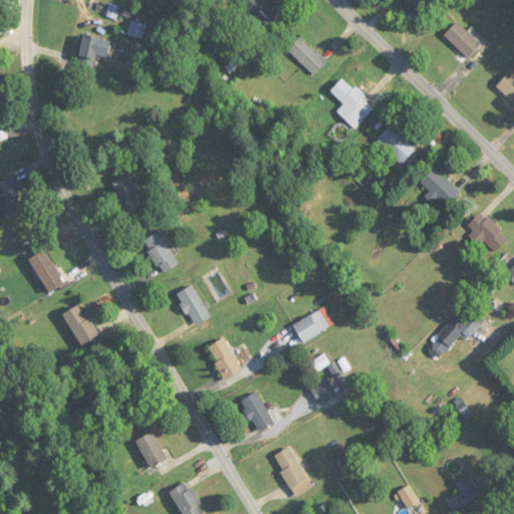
[(238,0),(264,26),(277,14),(262,0),(238,0)]
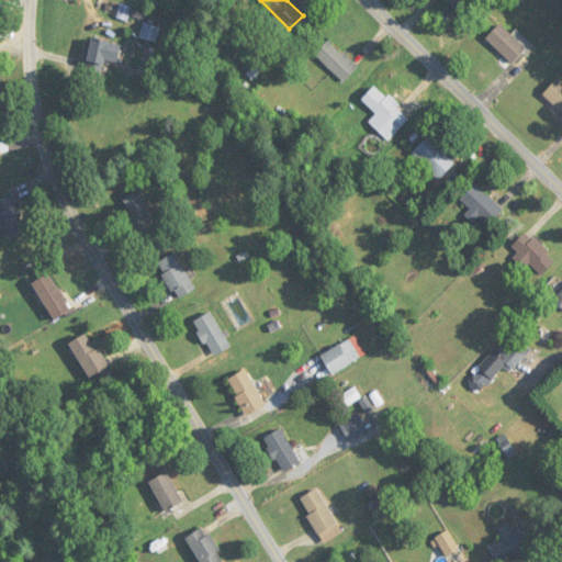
[(446,0),(460,13),(473,0),(446,0)]
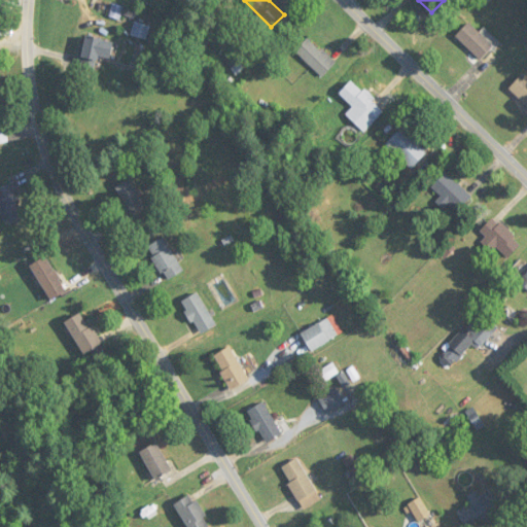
[(132,35),(150,41),(154,28),(136,22),(132,35)]
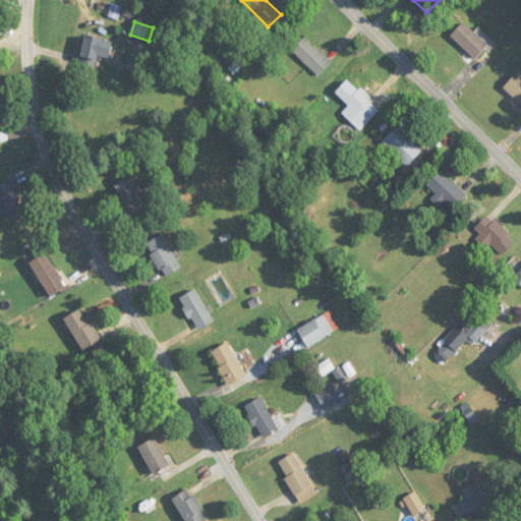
[(487,46),(464,22),(451,36),(474,59),(487,46)]
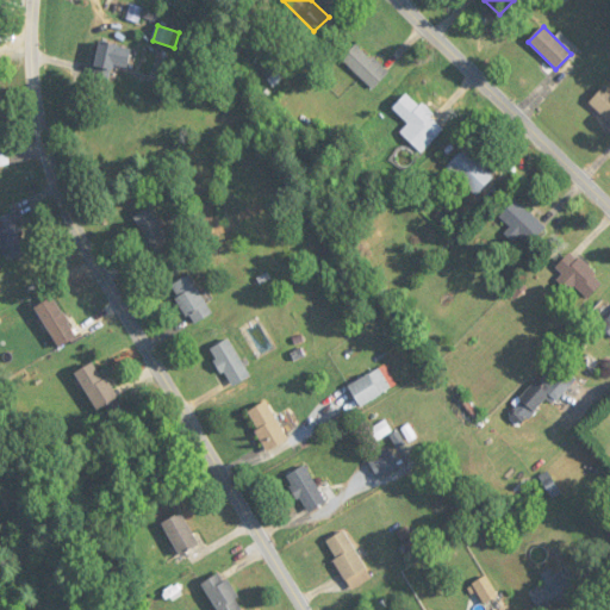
[(128,68),(132,51),(103,41),(91,75),(110,81),(116,64),(128,68)]
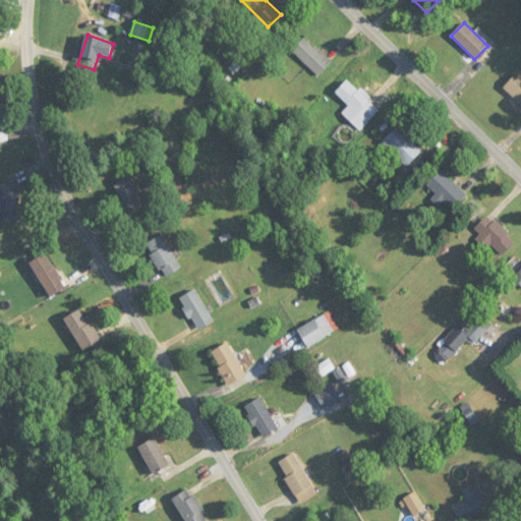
[(320,76),(333,62),(305,37),(292,51),(320,76)]
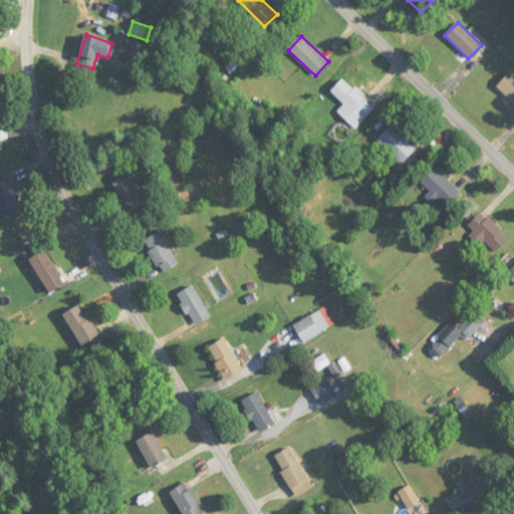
[(513,102),(513,76),(510,72),(497,85),(513,102)]
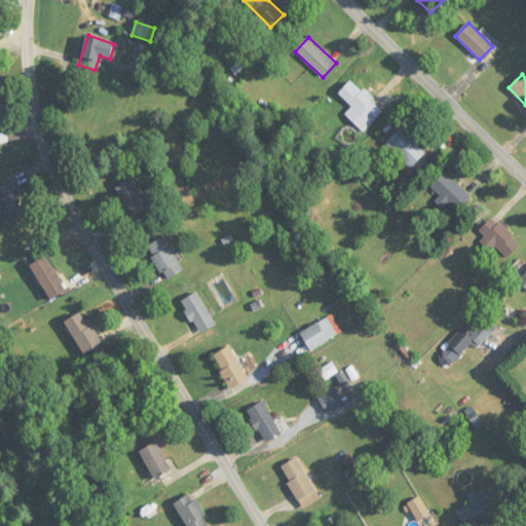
[(346,114),(364,133),(384,112),(353,79),(339,94),(353,107),(346,114)]
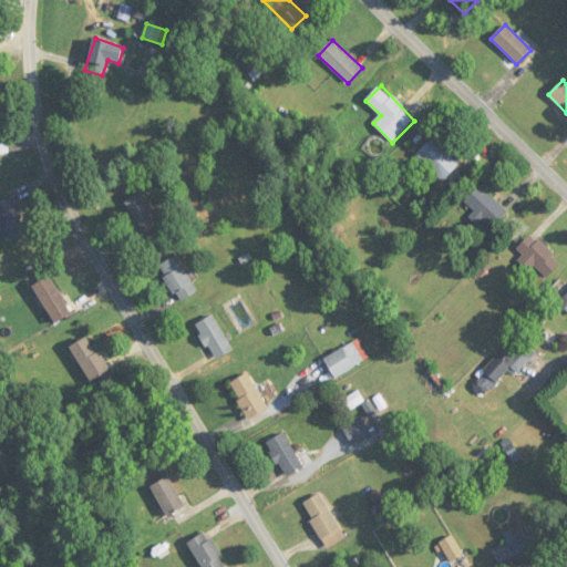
[(460,165),(433,138),(416,155),(443,182),(460,165)]
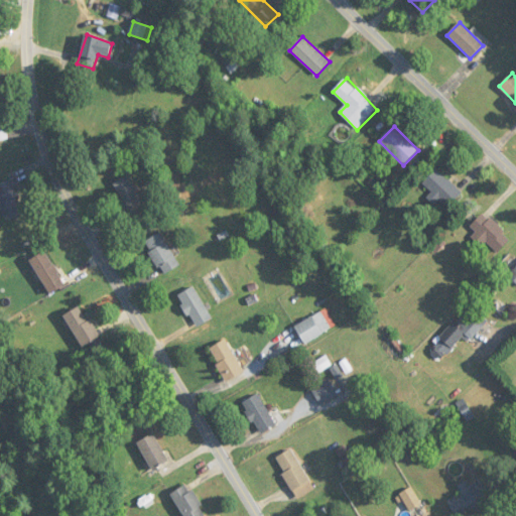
[(0,138),(8,138),(7,129),(0,129),(0,138)]
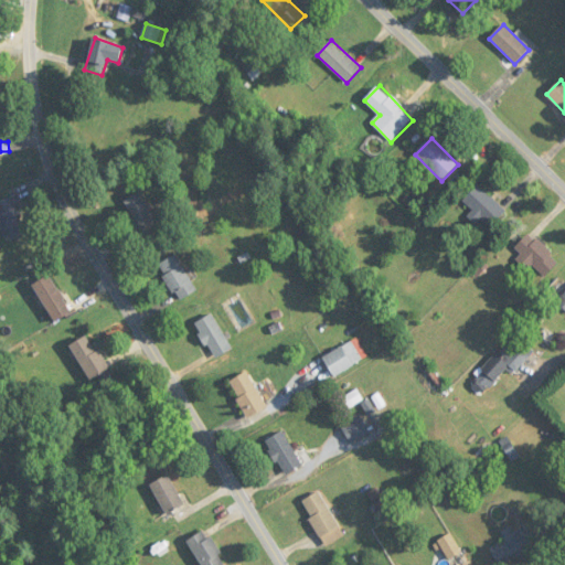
[(465,201),(491,227),(507,212),(480,185),(465,201)]
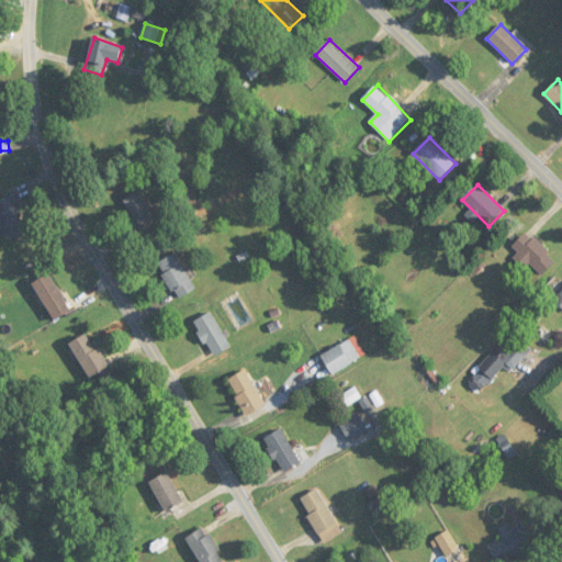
[(124,200),(141,237),(158,229),(143,191),(124,200)]
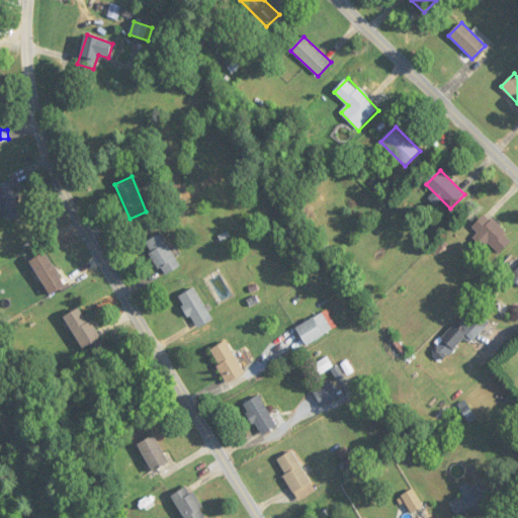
[(24,214),(12,180),(0,183),(0,206),(5,222),(24,214)]
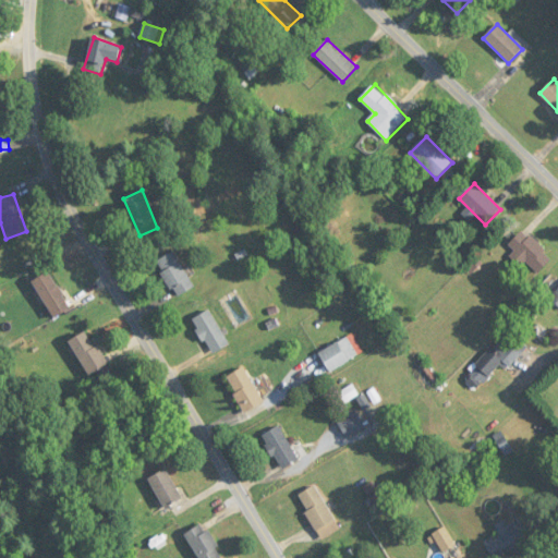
[(526,262),(538,274),(553,259),(523,230),(509,244),(516,252),(511,257),(521,267),(526,262)]
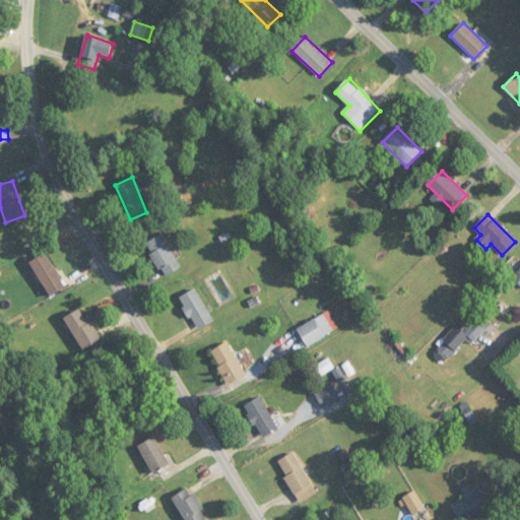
[(166,277),(182,267),(163,235),(146,245),(166,277)]
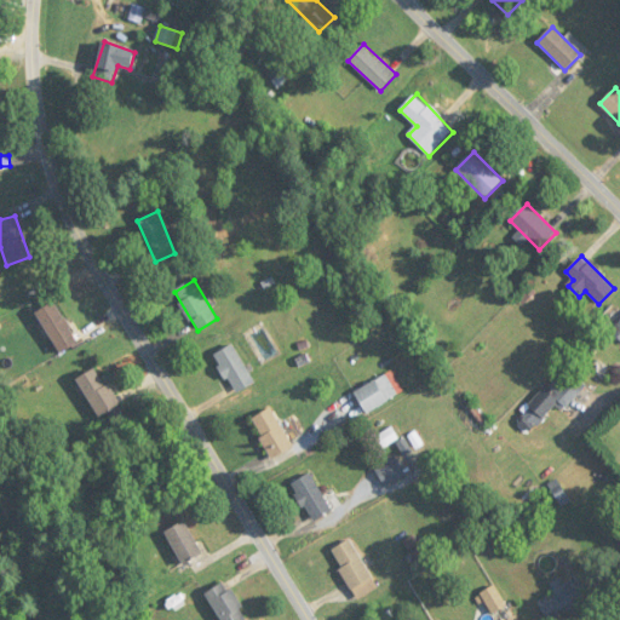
[(78,344),(56,302),(36,311),(59,354),(78,344)]
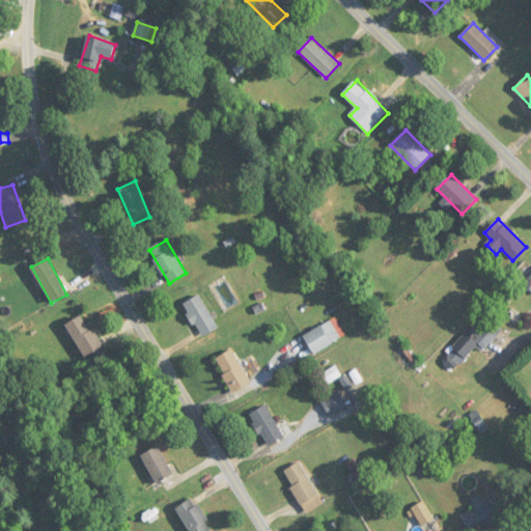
[(184,305),(203,337),(219,327),(199,295),(184,305)]
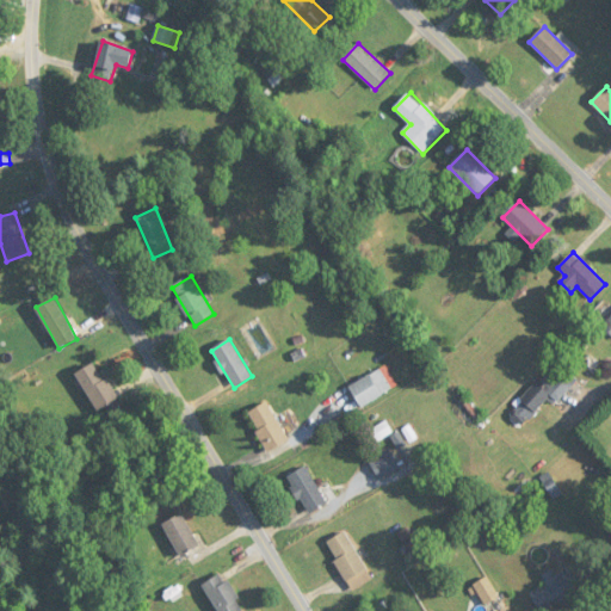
[(75,375),(98,412),(118,399),(96,363),(75,375)]
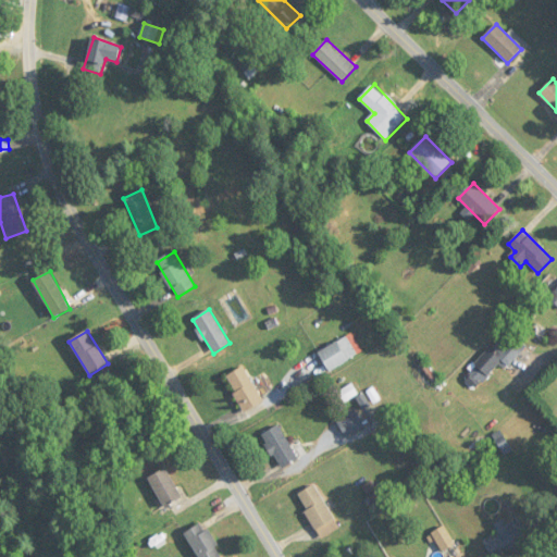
[(528,347),(511,331),(475,366),(487,376),(503,360),(509,366),(528,347)]
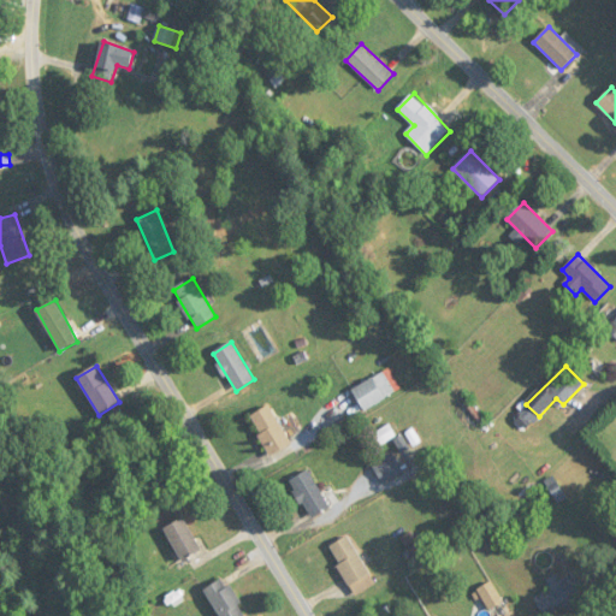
[(351,391),(365,412),(396,392),(384,372),(351,391)]
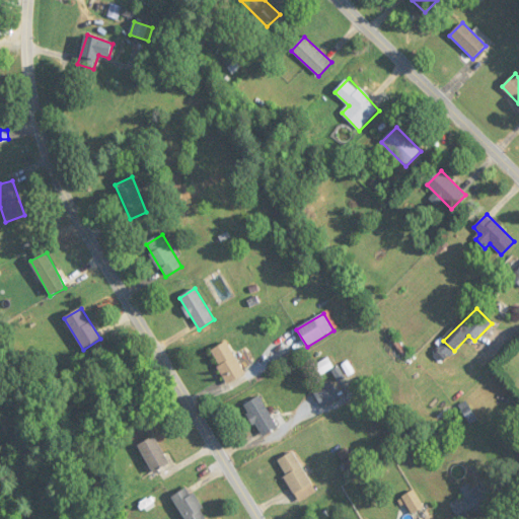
[(210,352),(229,383),(246,373),(227,342),(210,352)]
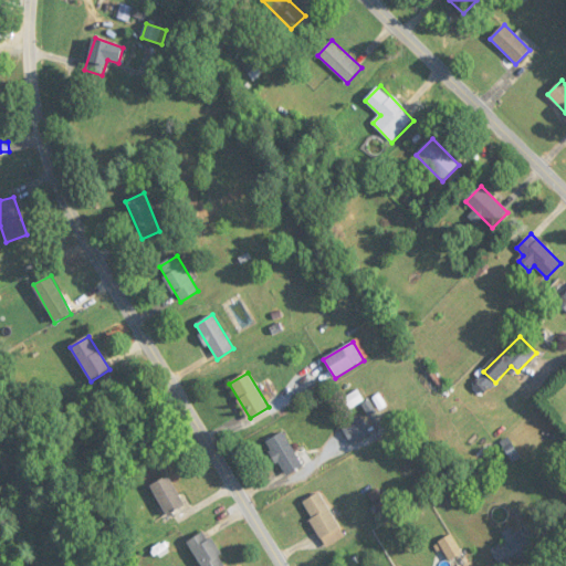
[(353,444),(370,433),(360,417),(343,428),(353,444)]
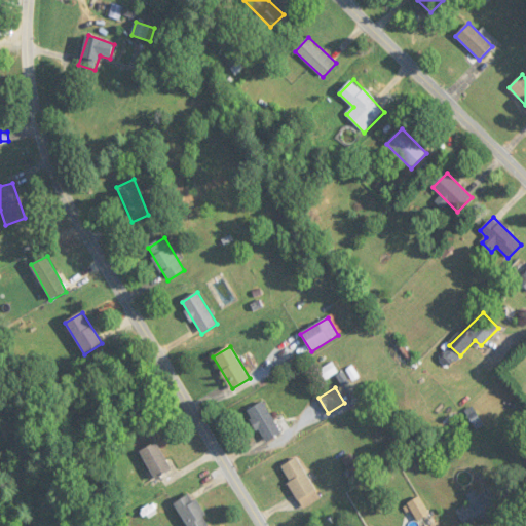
[(283,434),(263,402),(247,412),(266,443),(283,434)]
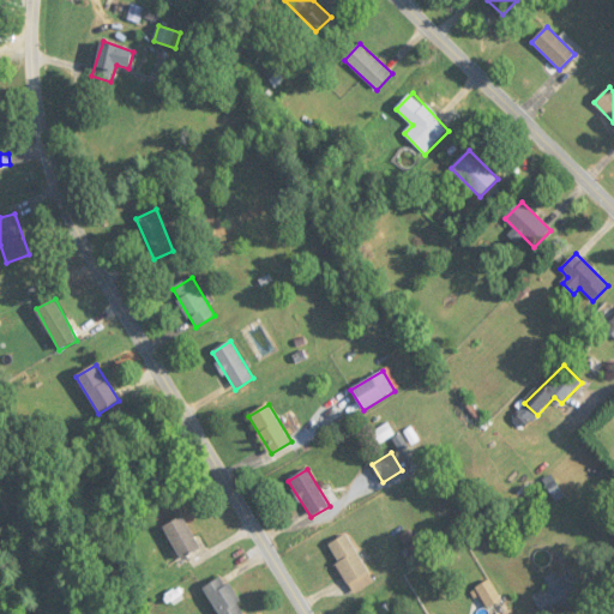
[(164,527),(181,560),(200,551),(184,517),(164,527)]
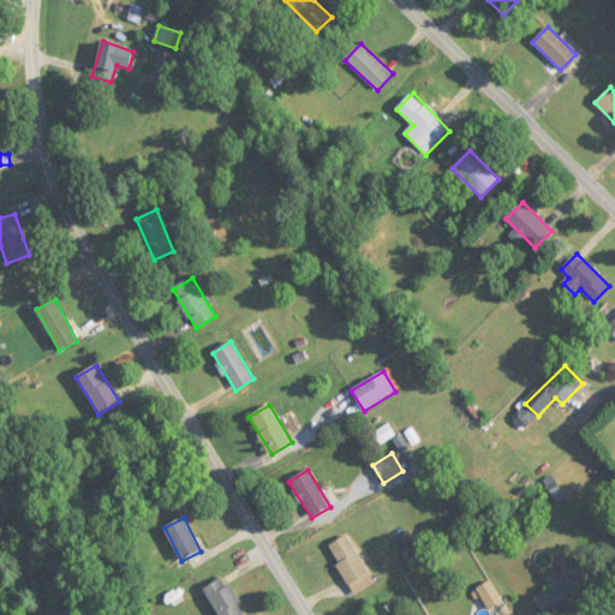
[(348,585),(369,575),(350,536),(329,545),(348,585)]
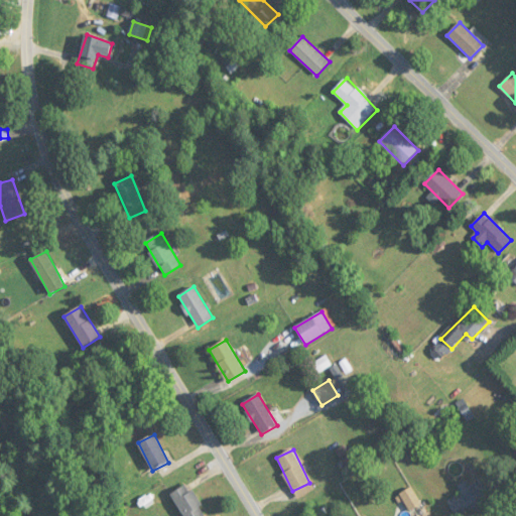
[(461,515),(494,498),(485,480),(472,487),(468,481),(458,486),(462,494),(448,501),(456,515),(461,515)]
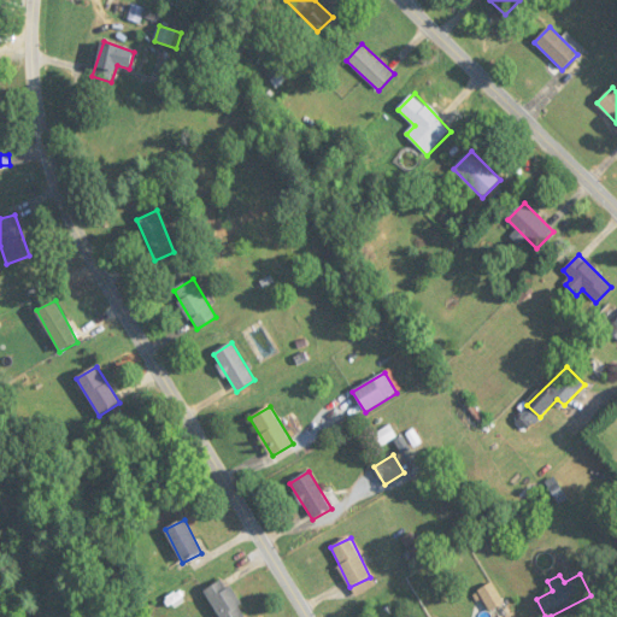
[(206,588),(218,616),(245,616),(229,580),(206,588)]
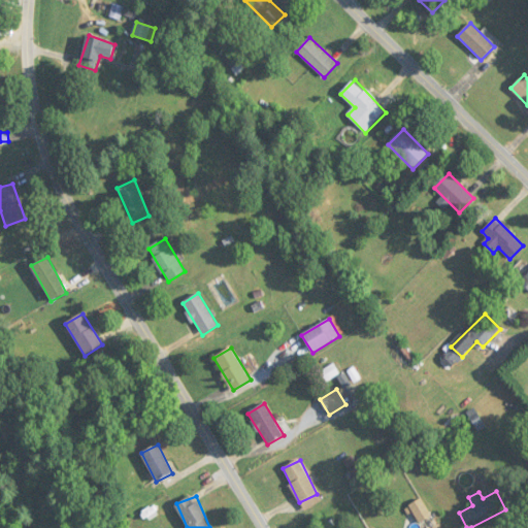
[(430,517),(423,500),(411,504),(420,522),(430,517)]
